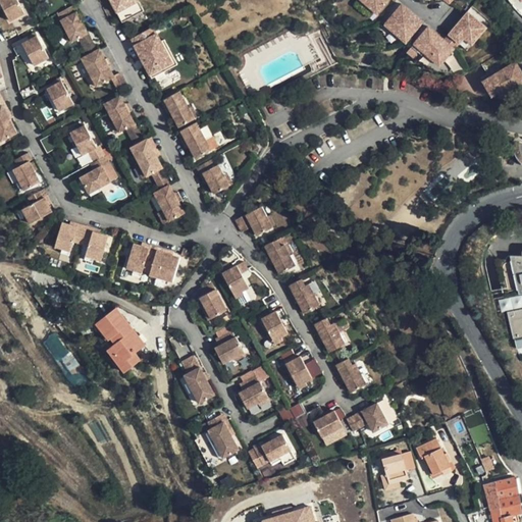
[(17,0),(0,0),(4,7),(12,22),(25,15),(17,0)]
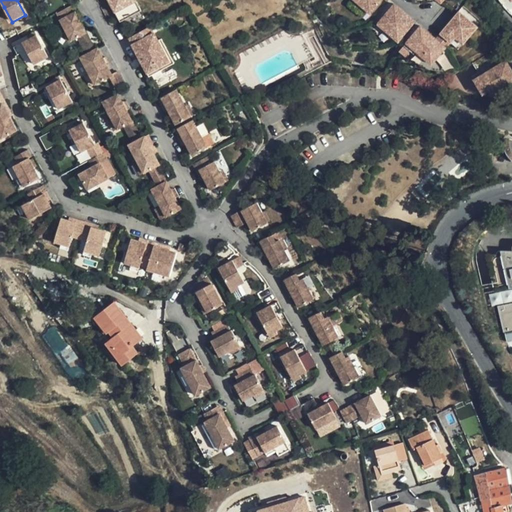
[(107,0),(119,21),(140,10),(134,0),(107,0)]
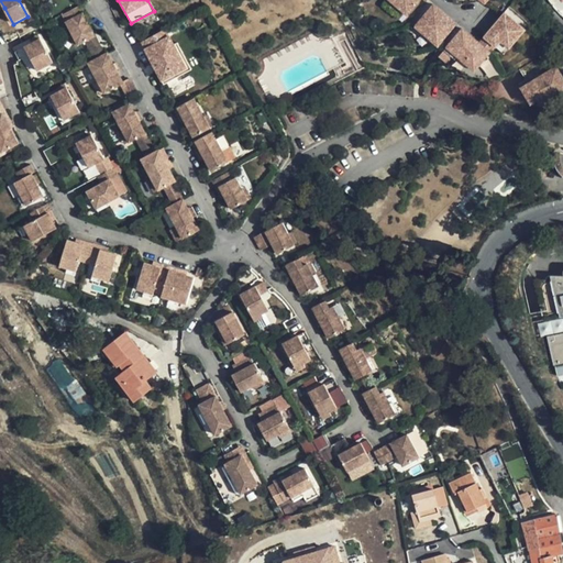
[(419,0),(389,0),(408,14),(419,0)]
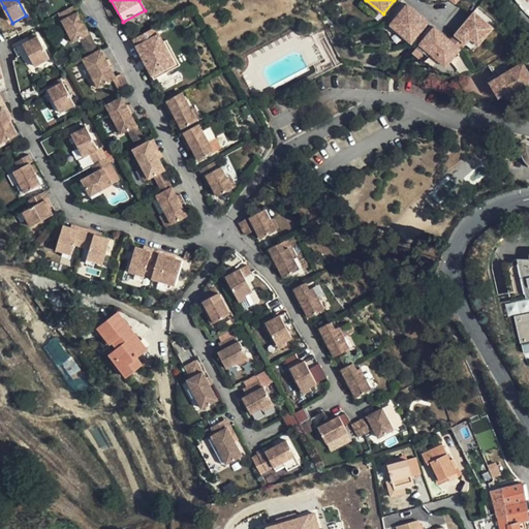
[(427,21),(406,3),(387,24),(397,31),(409,41),(427,21)]
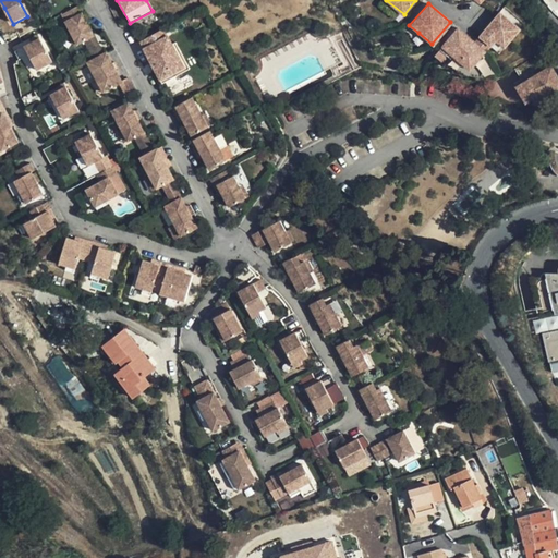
[(76,10),(60,19),(63,26),(81,17),(76,10)]
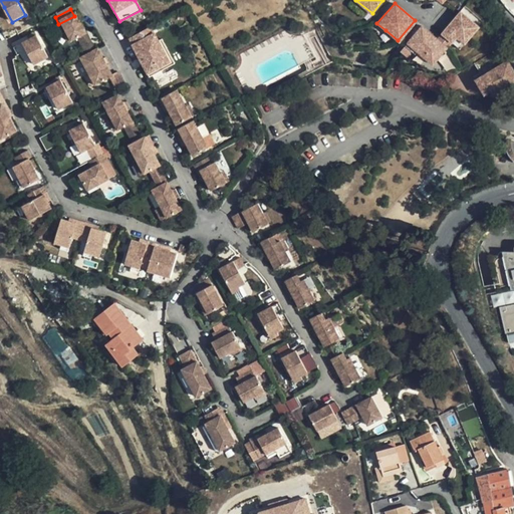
[(76,13),(70,9),(74,16),(78,23),(80,22),(76,13)]
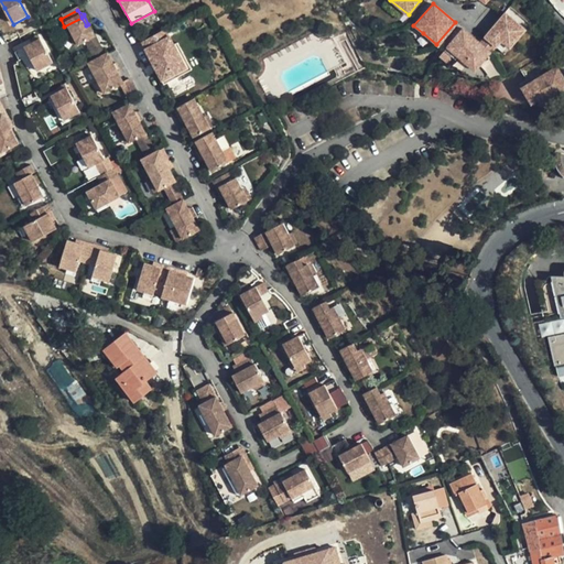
[(499,18),(484,36),(495,46),(500,41),(509,47),(524,28),(505,11),(499,18)]
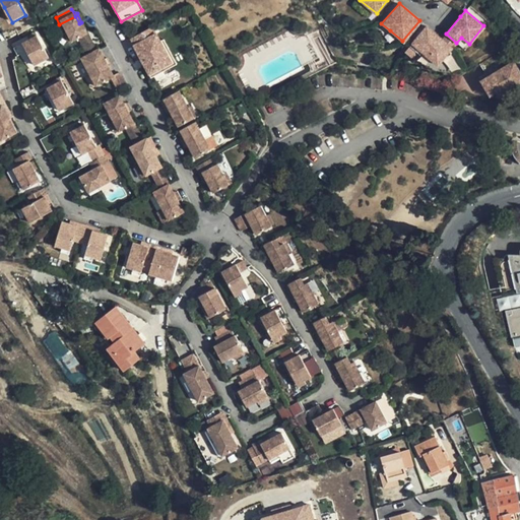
[(75,16),(59,24),(69,44),(75,41),(85,35),(79,23),(75,16)]
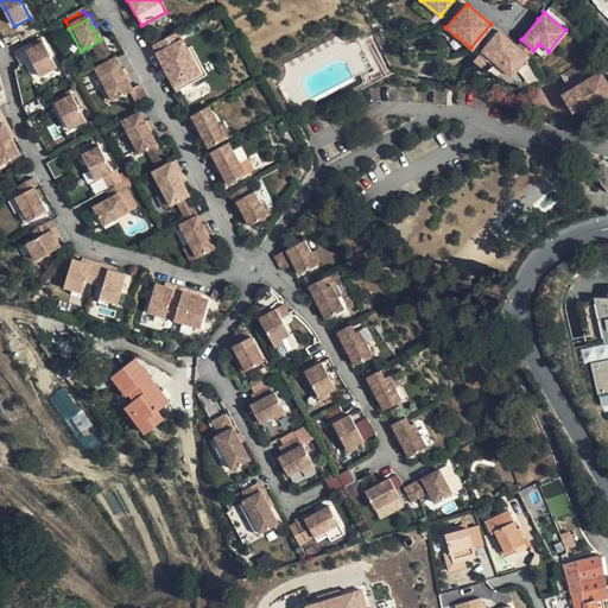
[(527,55),(498,30),(477,54),(486,61),(489,56),(511,74),(527,55)]
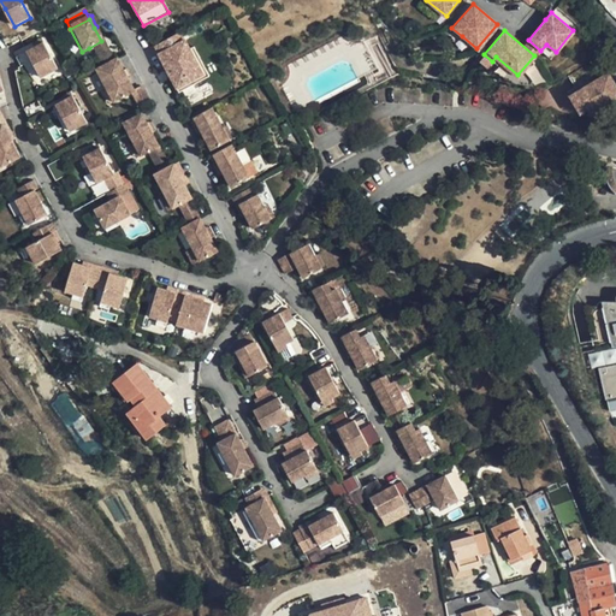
[(184,35),(158,49),(163,57),(189,43),(184,35)]
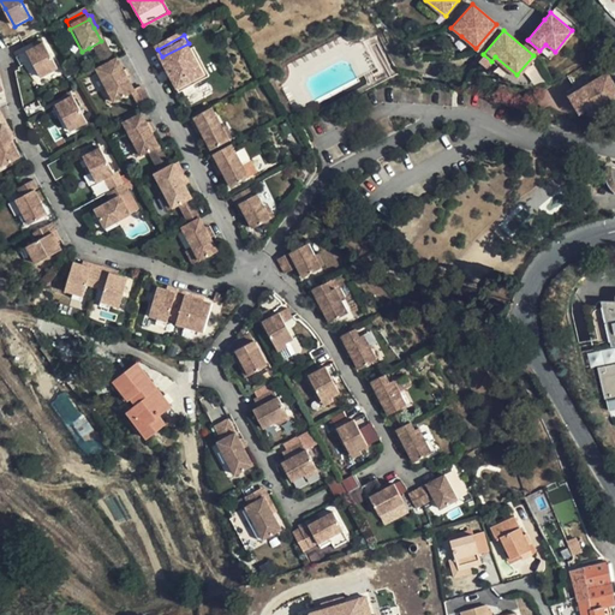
[(46,40),(37,45),(29,49),(33,58),(42,75),(59,66),(46,40)]
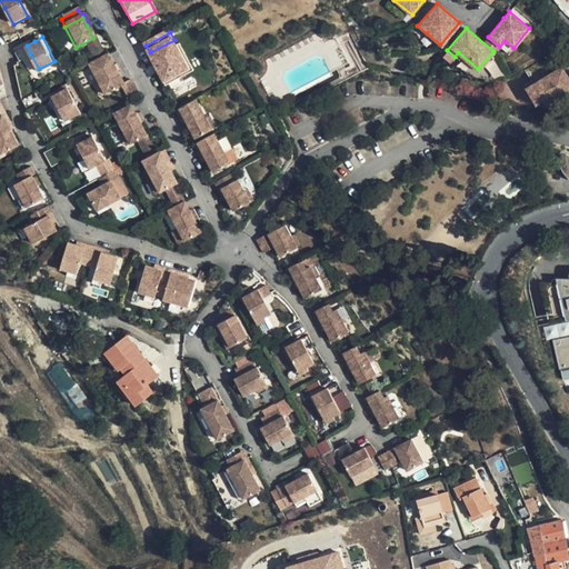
[(488,37),(482,41),(492,49),(496,51),(499,47),(488,37)]
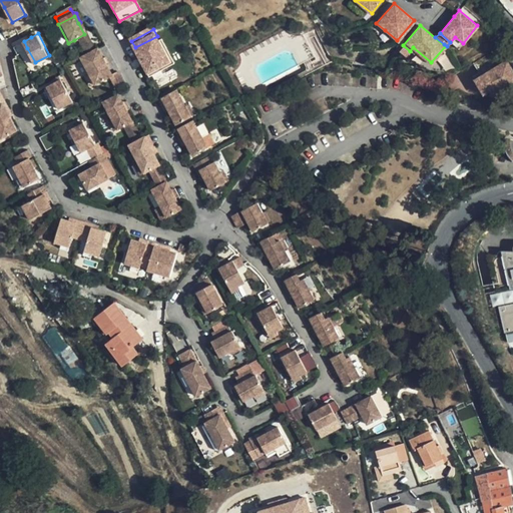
[(84,58),(93,53),(84,34),(74,40),(84,58)]
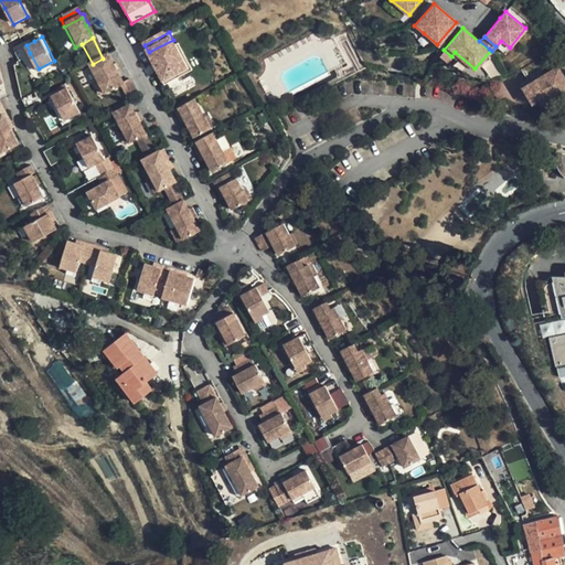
[(173,40),(149,52),(166,84),(190,72),(178,48),(173,40)]
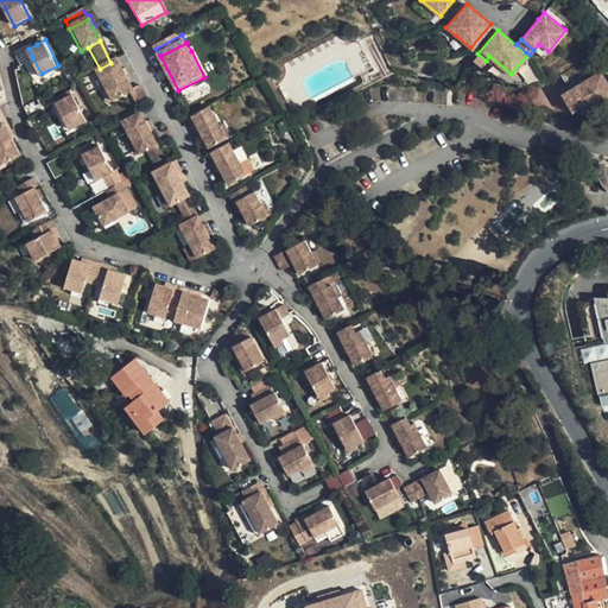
[(32,57),(29,49),(17,55),(21,63),(32,57)]
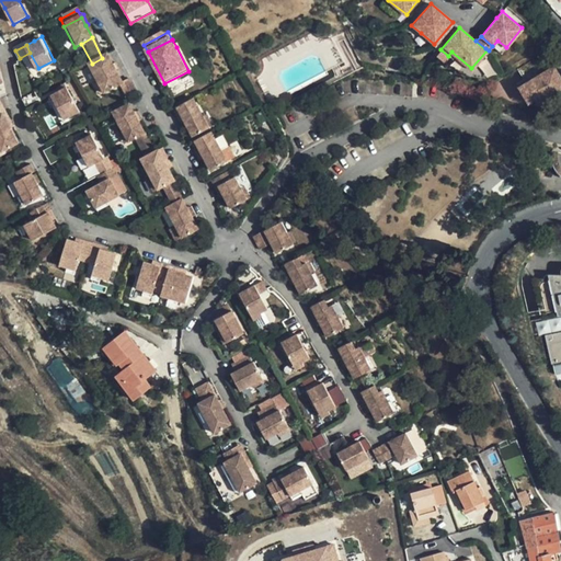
[(180,46),(176,47),(189,71),(164,83),(167,88),(191,75),(194,72),(180,46)]
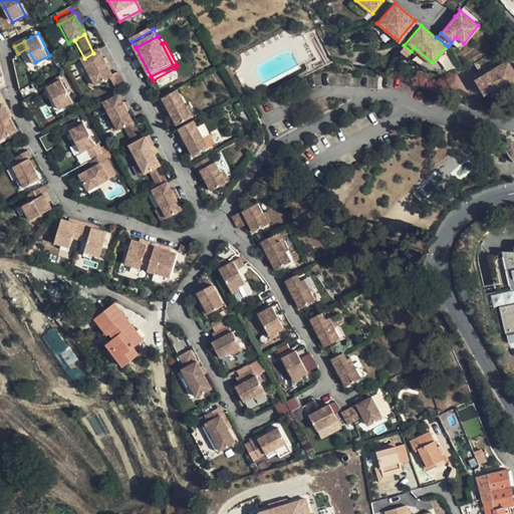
[(99,58),(96,52),(93,53),(84,58),(78,61),(81,68),(99,58)]
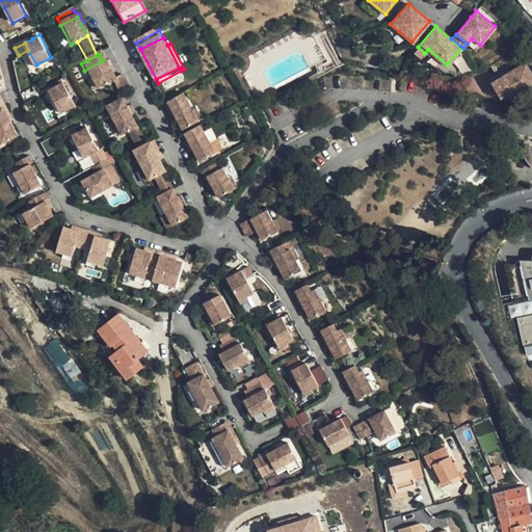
[(114,82),(103,60),(84,71),(90,81),(96,92),(114,82)]
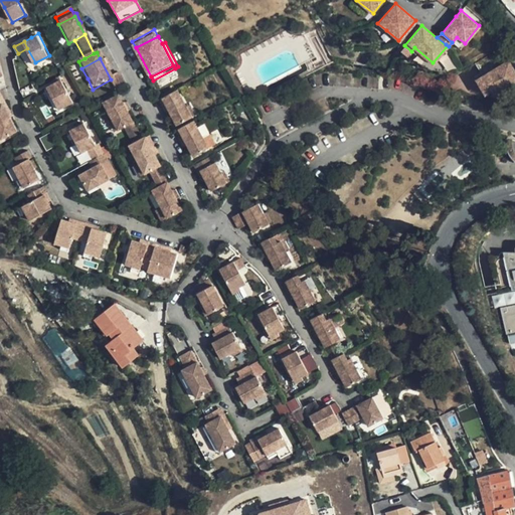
[(514,74),(506,61),(475,81),(483,96),(496,88),(498,92),(514,81),(514,74)]
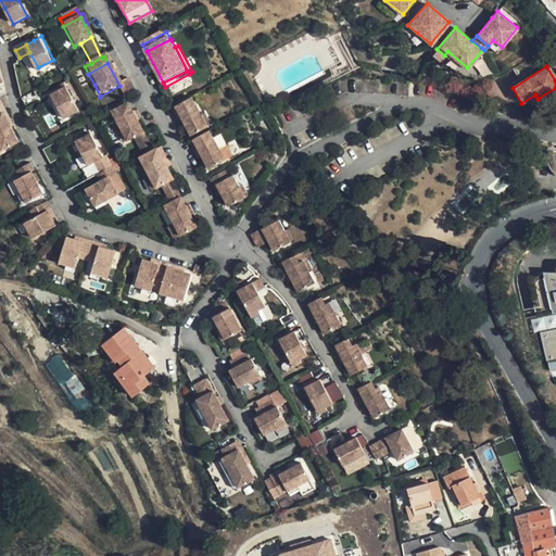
[(97,98),(100,97),(95,85),(90,87),(97,98)]
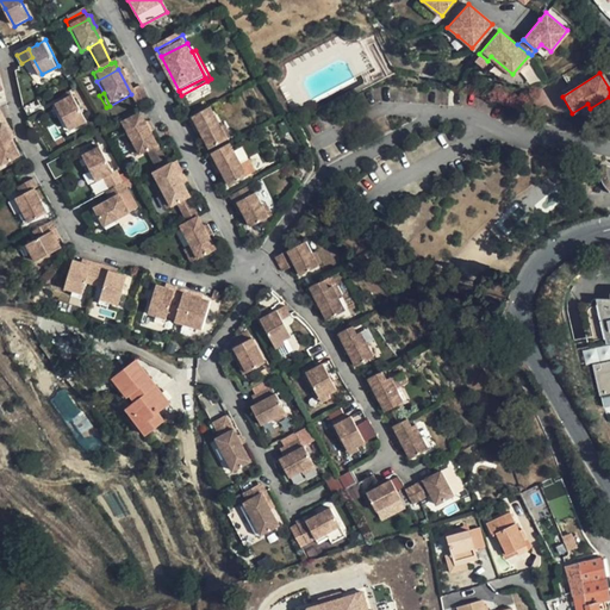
[(86,123),(72,97),(63,100),(55,105),(60,116),(68,131),(86,123)]
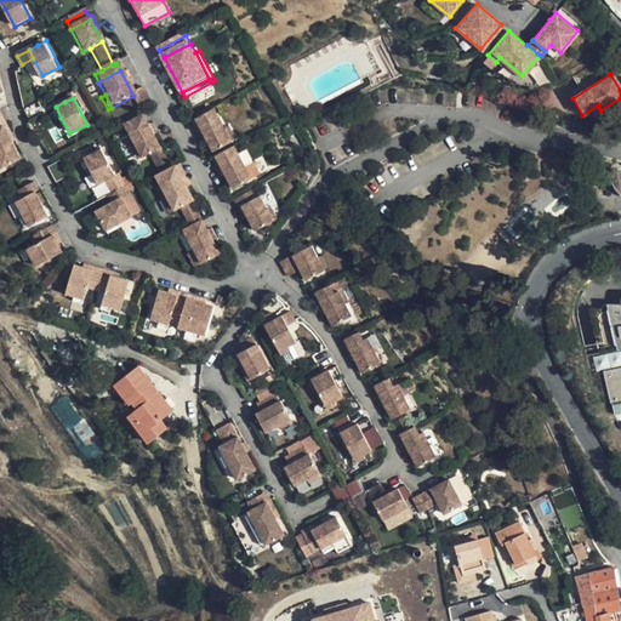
[(38,103),(23,110),(28,120),(43,113),(38,103)]
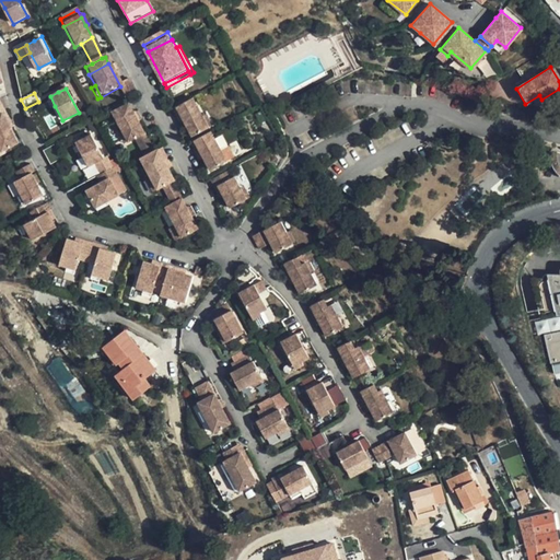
[(195,95),(177,105),(182,113),(199,104),(195,95)]
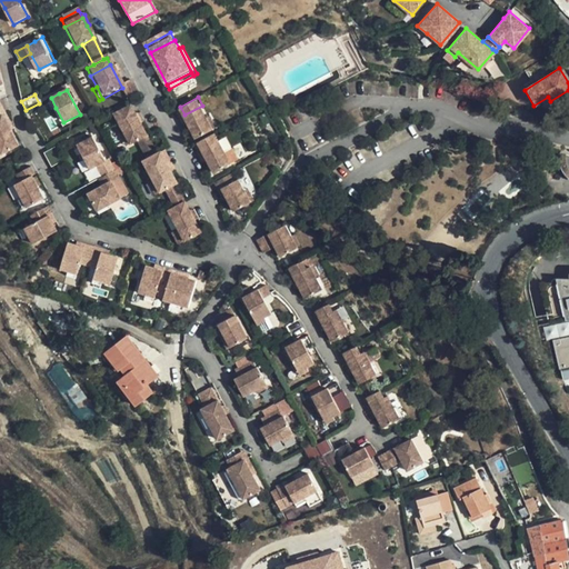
[(148,138),(131,106),(113,116),(130,148),(139,143),(148,138)]
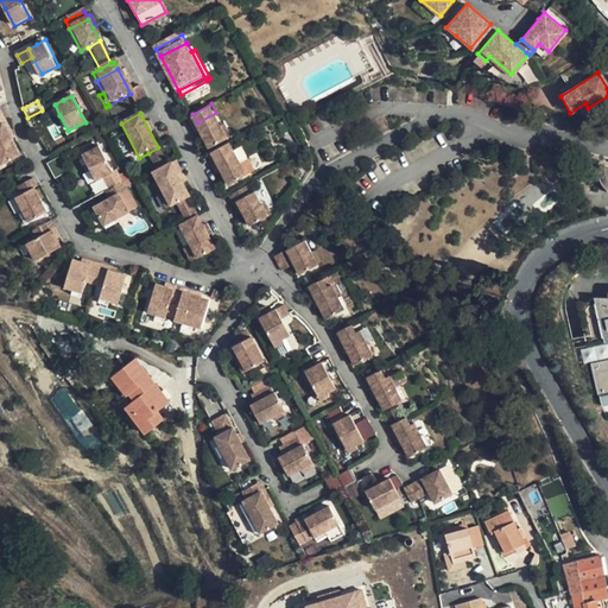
[(222,124),(216,113),(197,122),(210,146),(228,135),(222,124)]
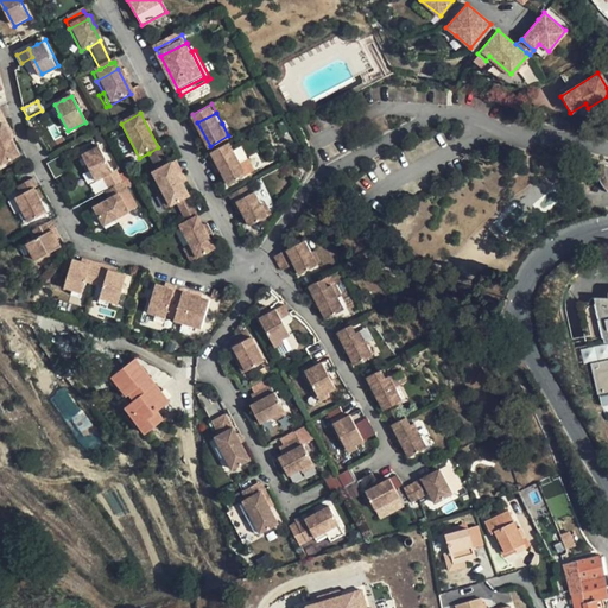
[(0,168),(18,158),(11,144),(2,128),(8,126),(4,116),(0,118),(0,168)]
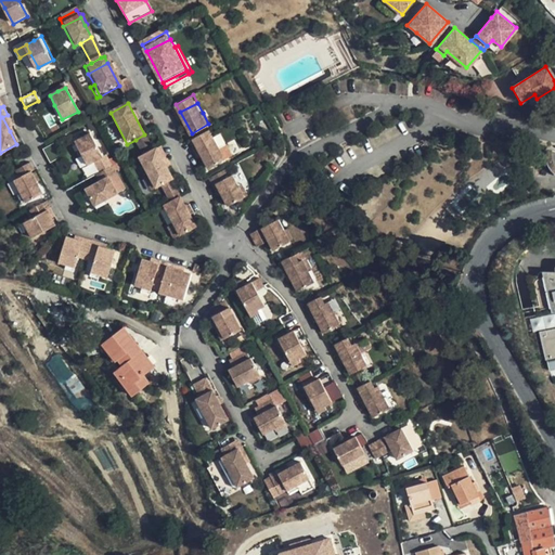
[(207,111),(203,113),(208,124),(213,123),(207,111)]
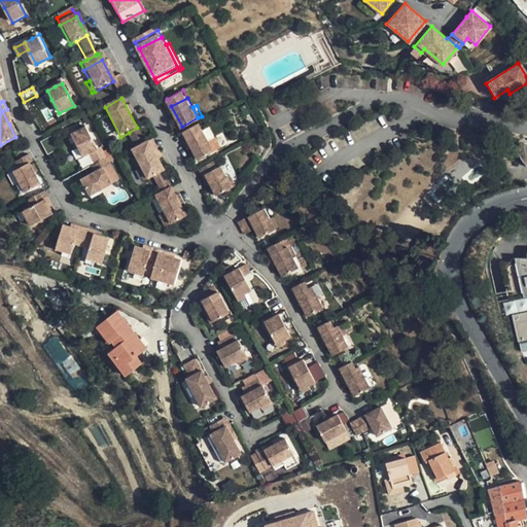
[(13,123),(7,109),(2,111),(9,125),(13,123)]
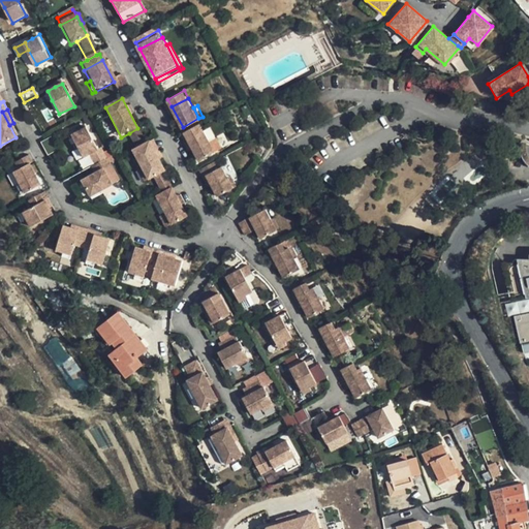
[(201,122),(185,131),(188,137),(205,129),(201,122)]
